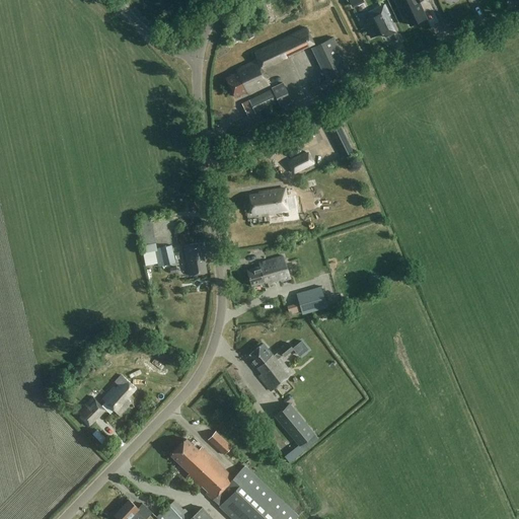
[(396,0),(395,1),(404,18),(406,17),(411,25),(426,18),(419,1),(421,0),(396,0)]
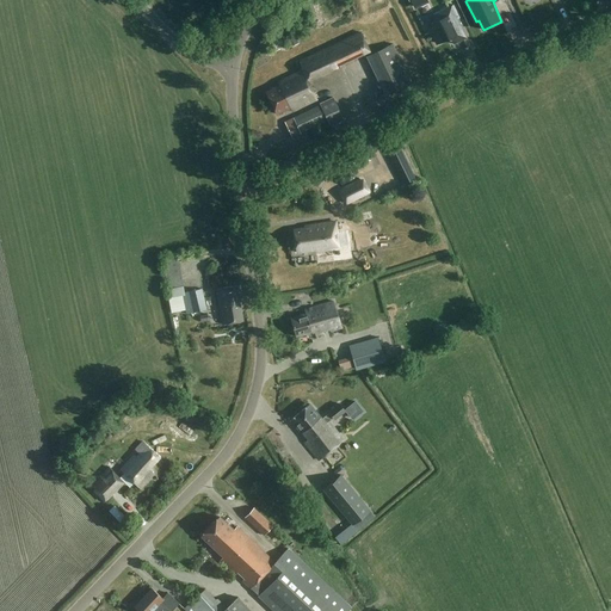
[(457,42),(467,37),(457,18),(460,18),(452,4),(439,11),(443,17),(429,25),(437,43),(454,35),(457,42)]
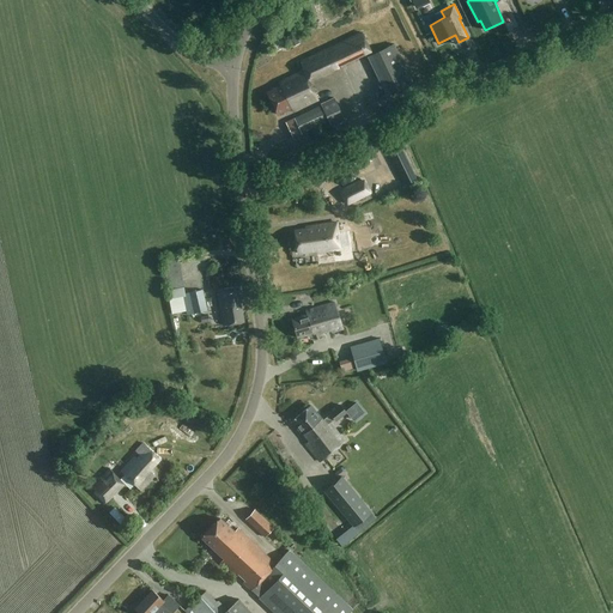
[(293,111),(319,101),(309,82),(371,52),(362,32),(301,62),(304,70),(279,82),(280,85),(267,92),(278,115),(292,109),(293,111)]
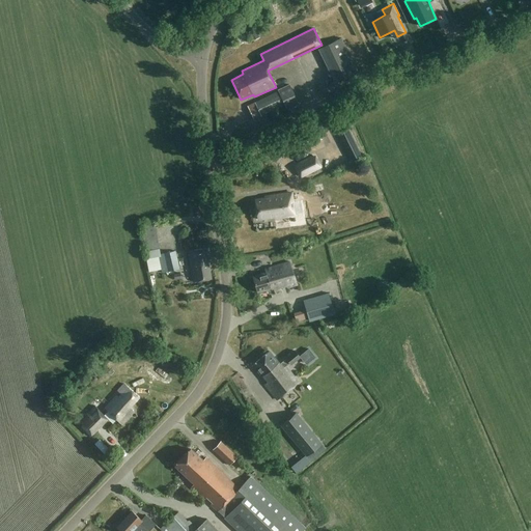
[(335,84),(340,81),(359,72),(341,38),(324,48),(318,50),(335,84)]
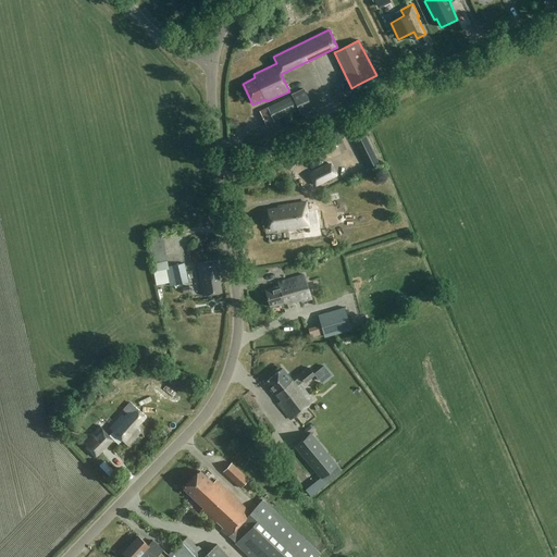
[(292,95),(292,96),(268,108),(274,122),(299,110),(301,115),(314,110),(304,88),(292,95)]
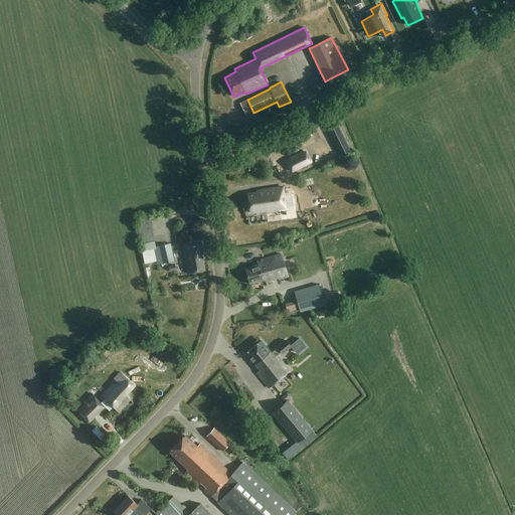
[(340,125),(331,130),(340,147),(347,143),(344,137),(346,136),(340,125)]
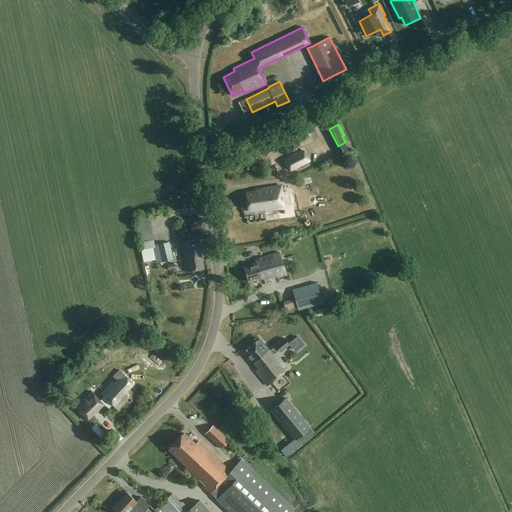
[(303,150),(284,160),(290,171),(308,161),(303,150)]
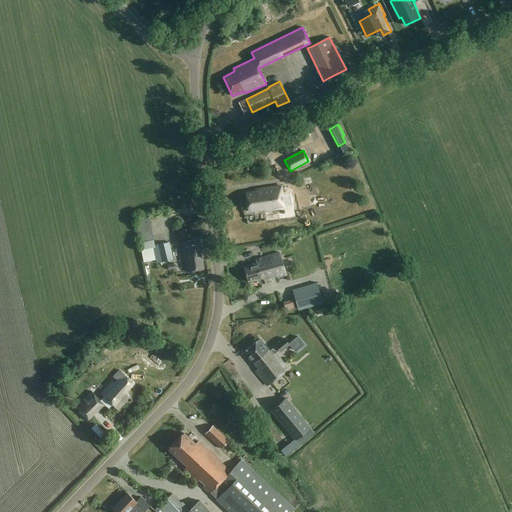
[(282,186),(255,190),(256,192),(246,193),(249,212),(265,209),(265,211),(279,209),(277,196),(283,195),(282,186)]
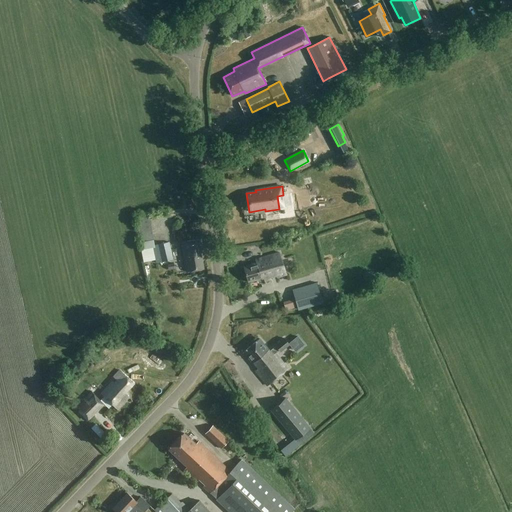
[(155,245),(154,241),(149,215),(137,217),(142,250),(151,248),(153,248),(156,264),(173,260),(169,242),(155,245)]
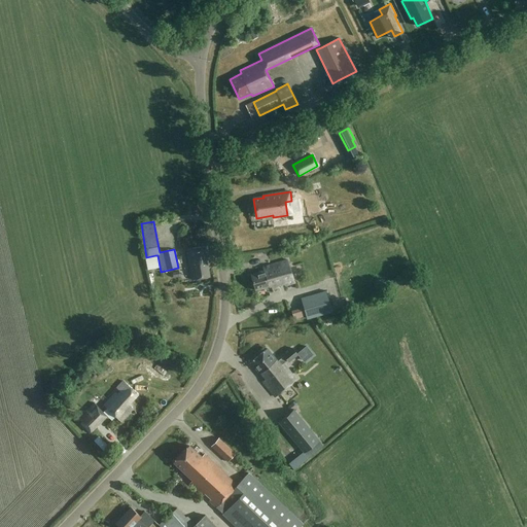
[(208,262),(210,262),(207,246),(186,249),(191,280),(210,277),(208,262)]
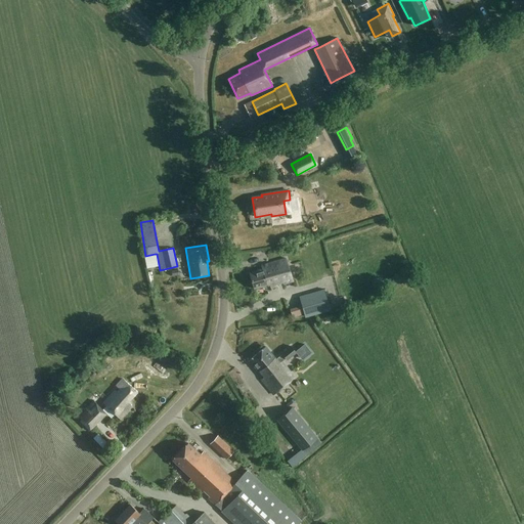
[(277,286),(277,285),(282,282),(284,285),(294,281),(287,258),(261,266),(262,269),(250,273),(255,289),(270,285),(271,288),(277,286)]
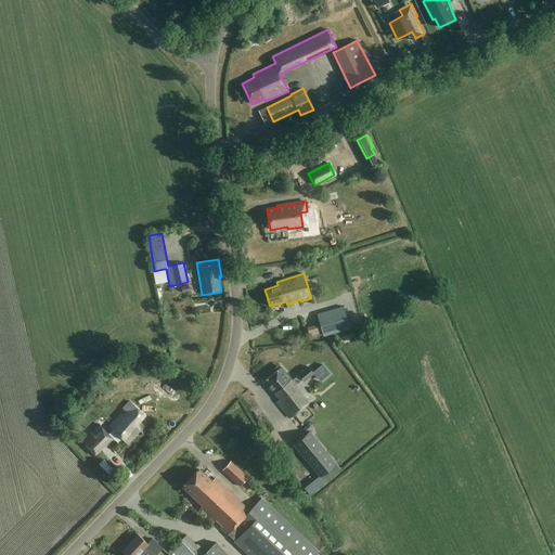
[(344,306),(317,314),(323,336),(350,328),(344,306)]
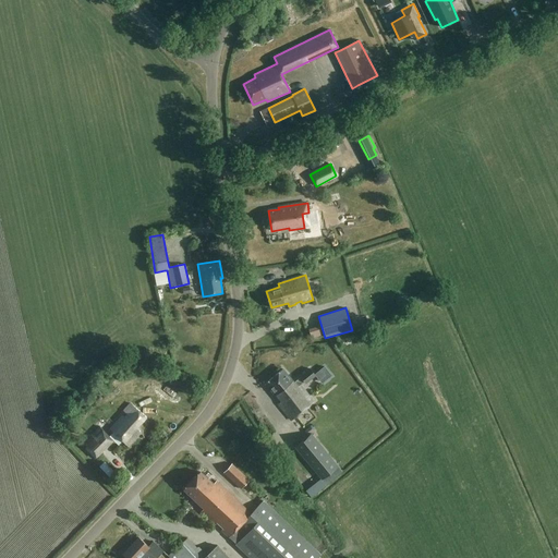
[(292,420),(314,401),(301,385),(304,381),(306,384),(316,376),(310,367),(300,376),(301,377),(294,383),(293,380),(282,370),(266,384),(276,395),(281,401),(278,403),(292,420)]
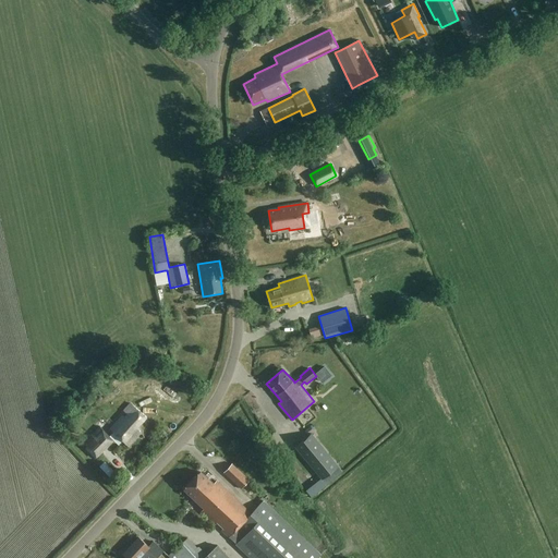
[(122,416),(110,429),(129,446),(141,432),(137,427),(147,416),(132,402),(124,411),(128,414),(124,417),(122,416)]
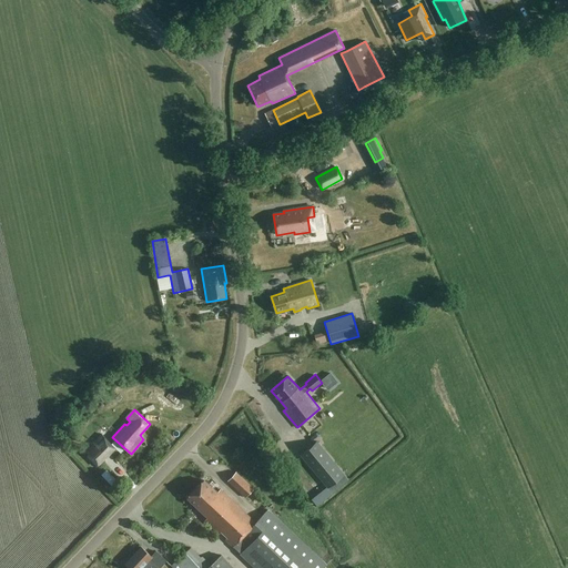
[(97,468),(107,458),(115,449),(115,448),(101,435),(84,450),(88,455),(87,457),(97,468)]
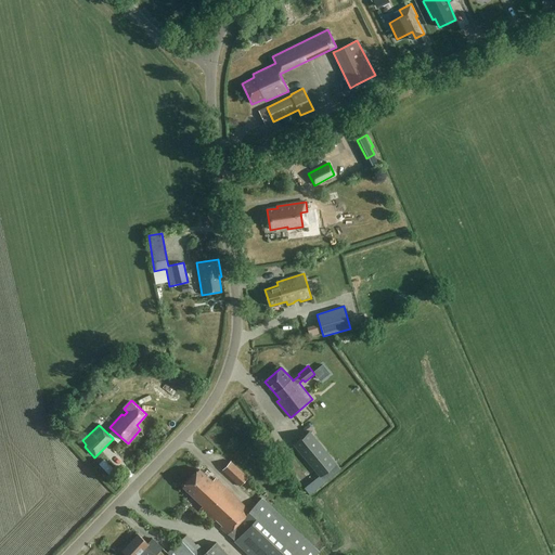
[(338,462),(311,430),(295,443),(322,476),(338,462)]
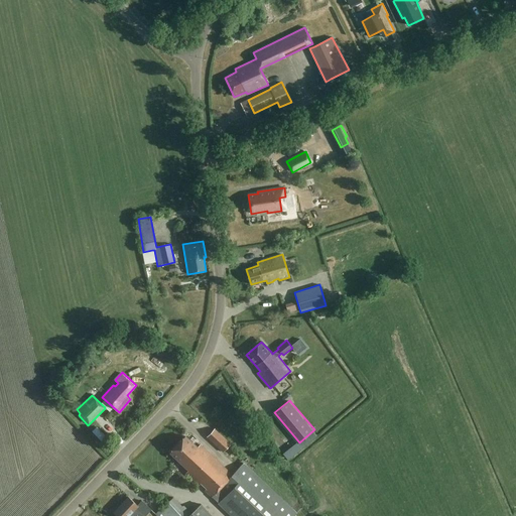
[(215,428),(207,437),(223,453),(231,443),(215,428)]
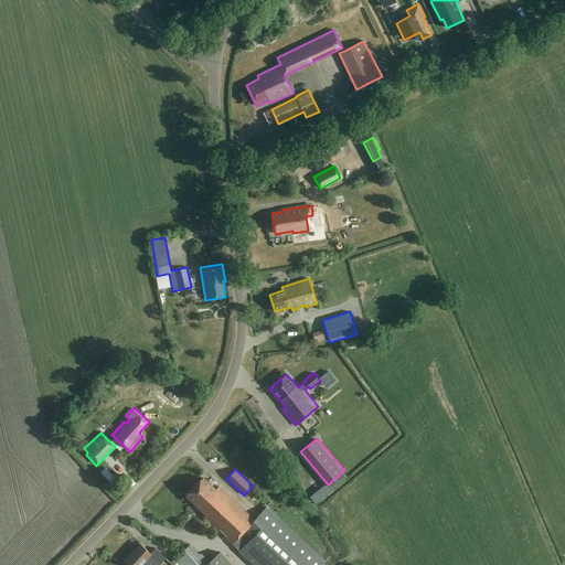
[(321,564),(264,510),(255,520),(220,487),(216,490),(203,478),(187,496),(206,514),(203,518),(217,531),(221,529),(226,534),(224,536),(232,544),(233,543),(255,564),(321,564)]
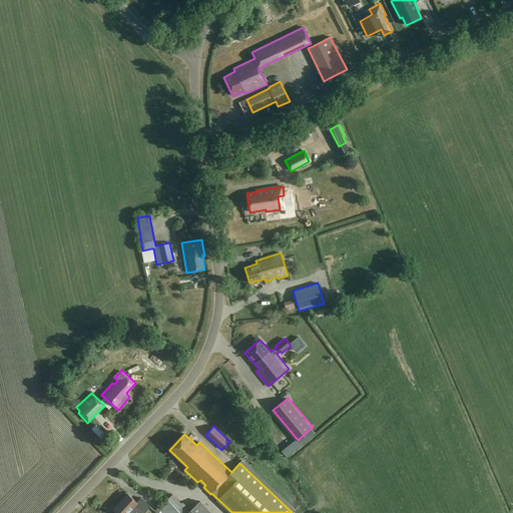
[(116,512),(140,512),(142,512),(143,512),(150,506),(141,498),(137,502),(127,494),(113,509),(116,512)]
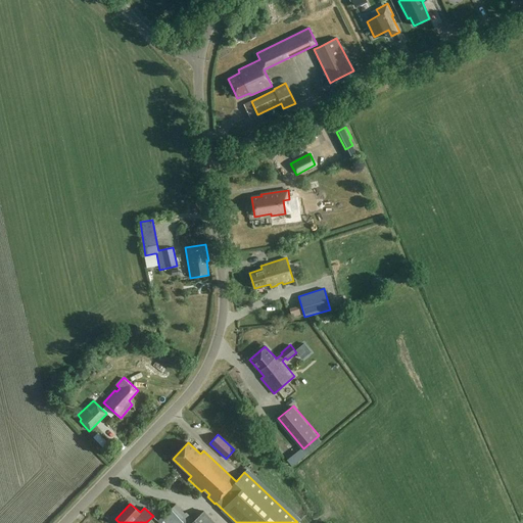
[(177,504),(162,517),(157,521),(158,522),(215,522),(205,513),(203,515),(202,513),(194,520),(186,512),(185,513),(177,504)]
